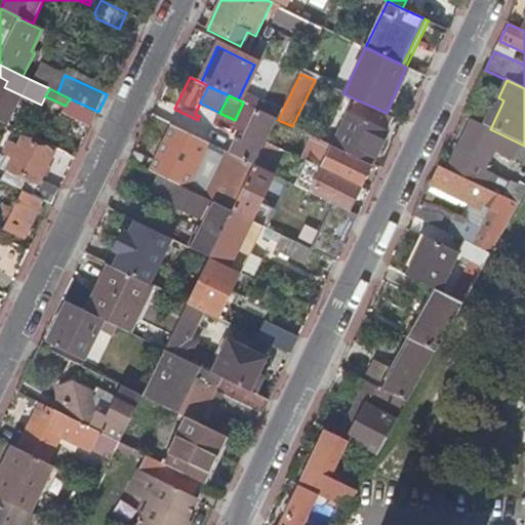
[(485,126),(490,129),(503,101),(498,97),(485,126)]
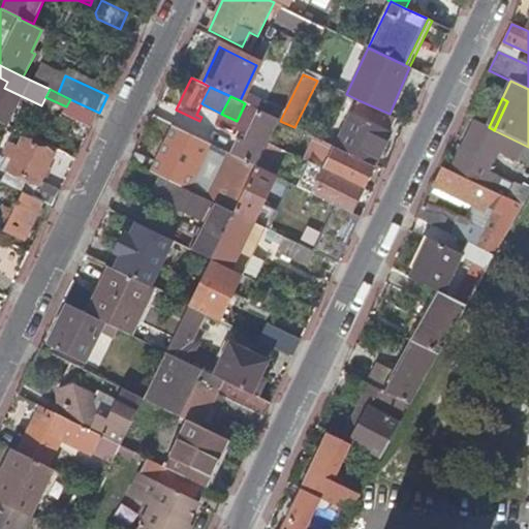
[(64,113),(92,126),(99,113),(70,99),(66,106),(64,113)]
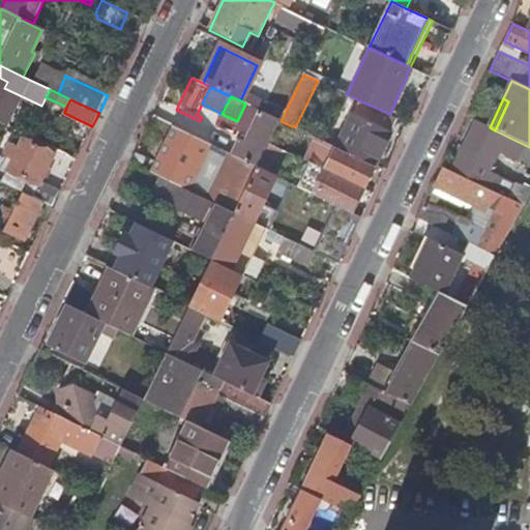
[(359,100),(336,148),(375,166),(398,119),(390,114),(359,100)]
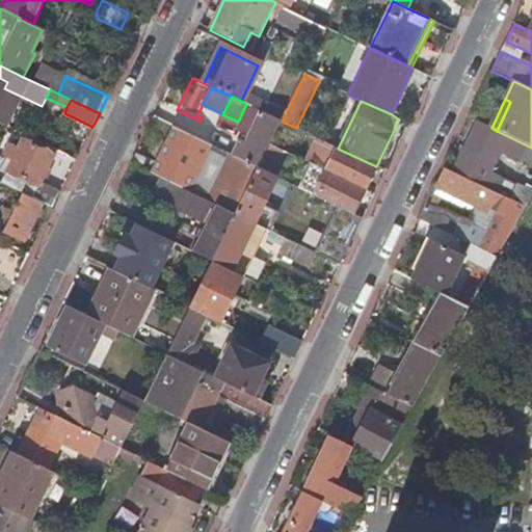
[(234,156),(259,167),(270,144),(282,122),(263,112),(246,144),(241,141),(234,156)]
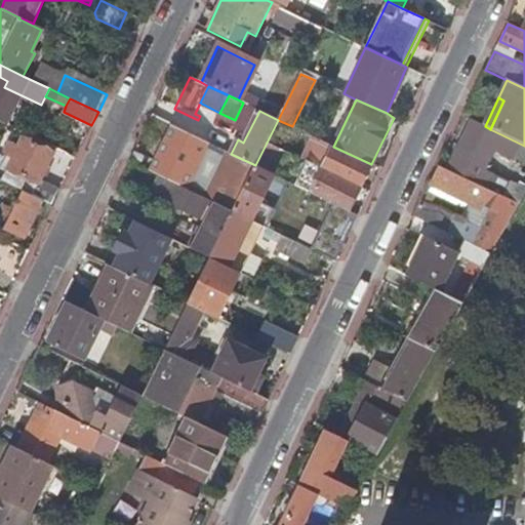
[(462,178),(474,184),(497,134),(472,121),(450,166),(466,173),(462,178)]
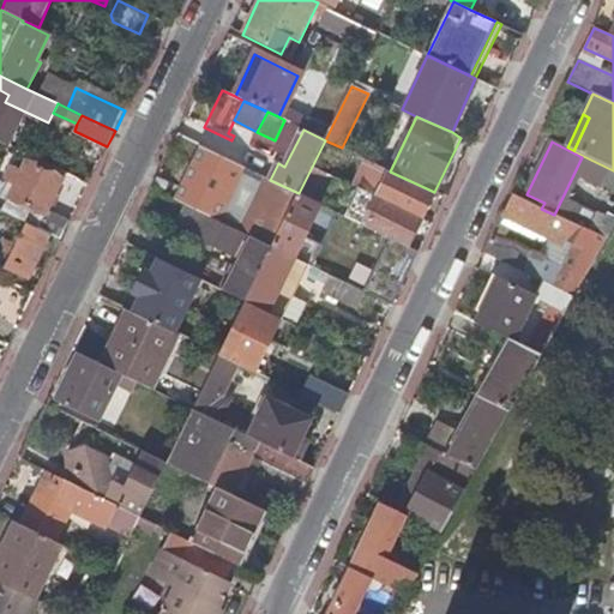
[(187,206),(272,247),(299,194),(268,180),(269,179),(242,167),(242,168),(203,149),(176,200),(187,206)]
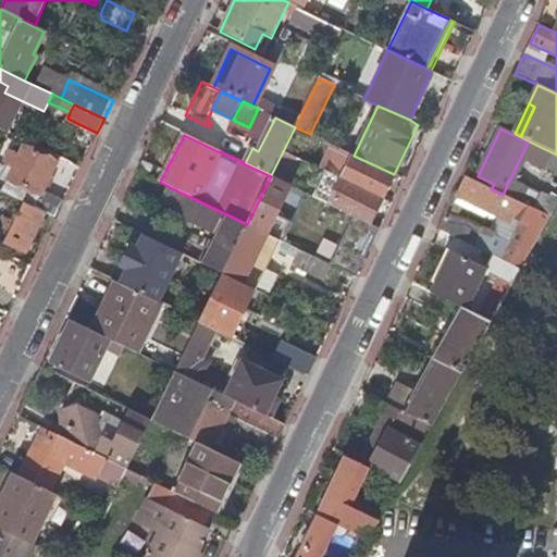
[(47,212),(57,218),(61,208),(40,197),(58,162),(25,146),(21,156),(11,151),(5,162),(14,168),(3,192),(25,201),(47,212)]
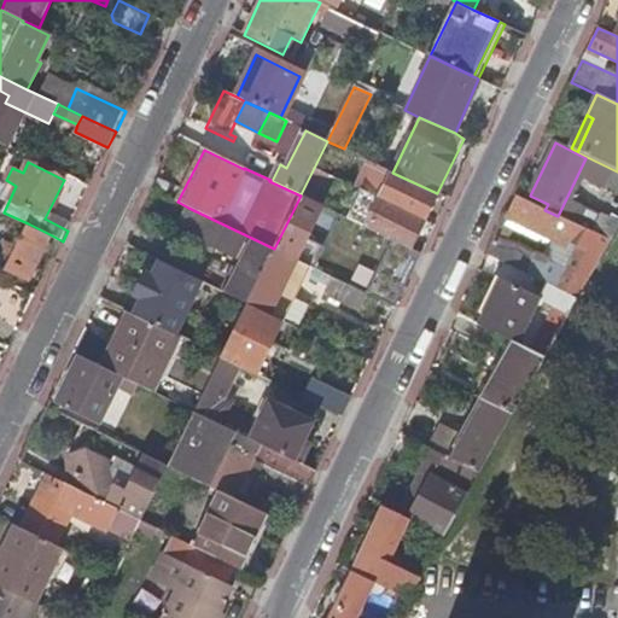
[(378,199),(424,221),(437,193),(392,173),(382,167),(377,176),(386,181),(378,199)]
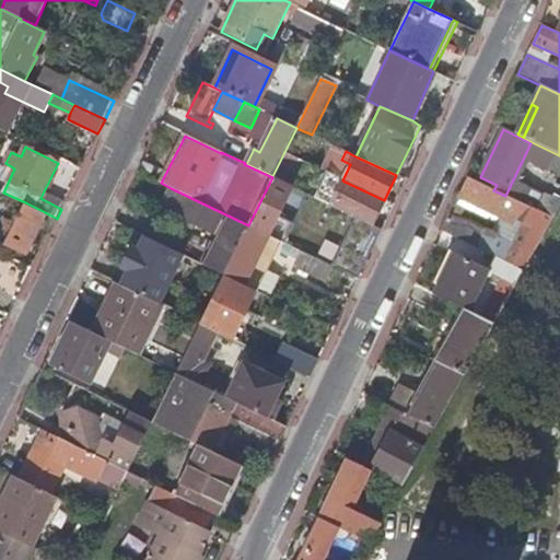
[(284,152),(272,176),(284,183),(295,158),(284,152)]
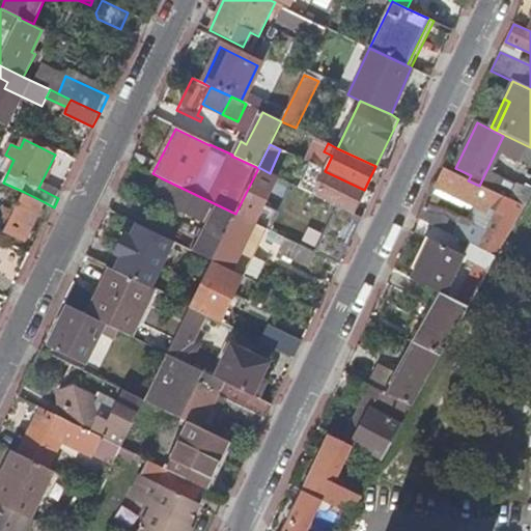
[(312,165),(301,189),(302,189),(340,207),(353,214),(364,190),(325,171),(312,165)]
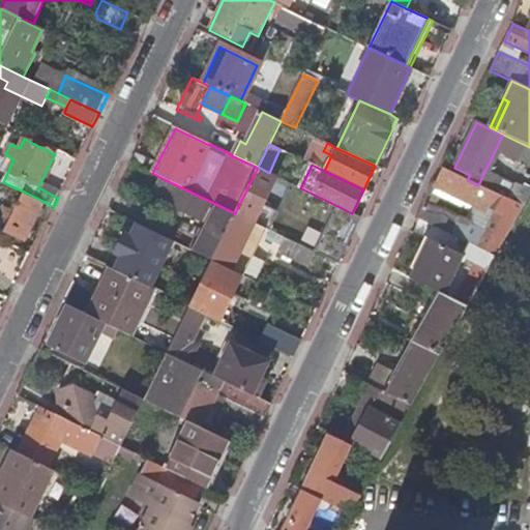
[(258,168),(235,213),(254,223),(276,176),(269,173),(258,167),(258,168)]
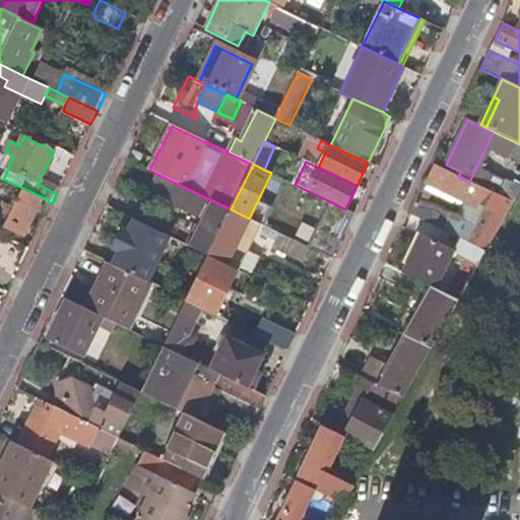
[(460,240),(486,252),(514,203),(469,182),(458,177),(443,170),(435,165),(426,183),(465,202),(463,207),(457,218),(451,216),(427,204),(424,203),(423,204),(416,201),(410,215),(460,240)]
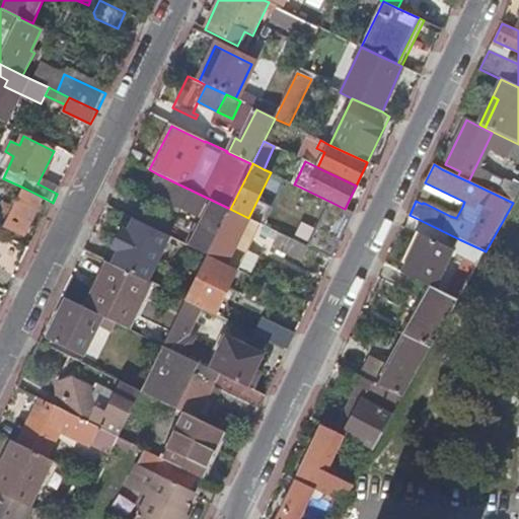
[(460,171),(445,164),(442,169),(457,176),(460,171)]
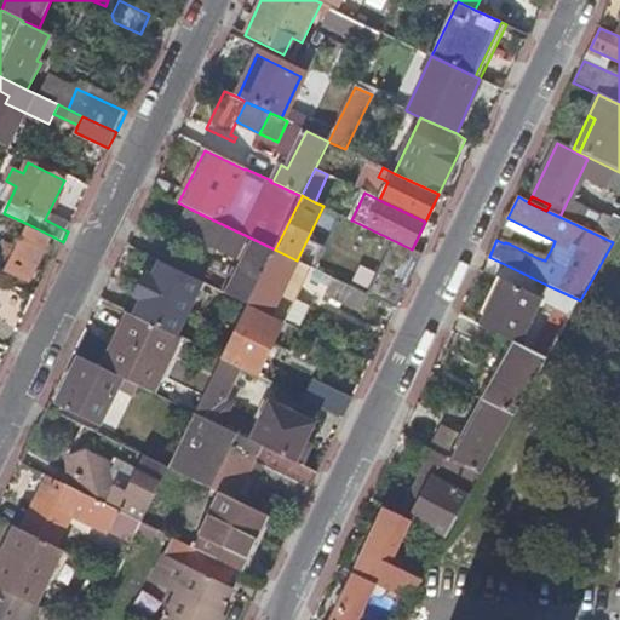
[(224,292),(248,304),(275,250),(189,208),(181,228),(191,234),(190,235),(244,260),(236,276),(233,275),(224,292)]
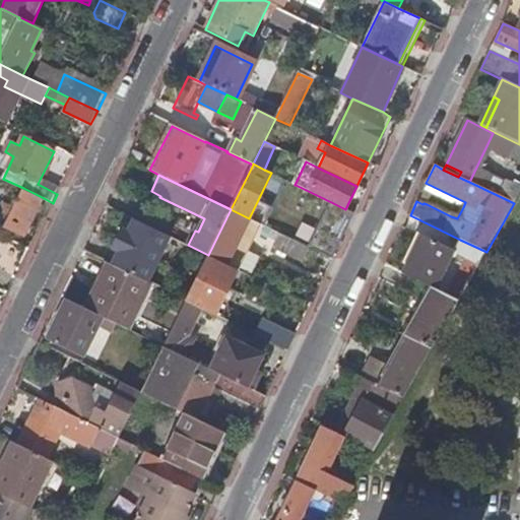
[(497,178),(491,191),(509,199),(515,187),(497,178)]
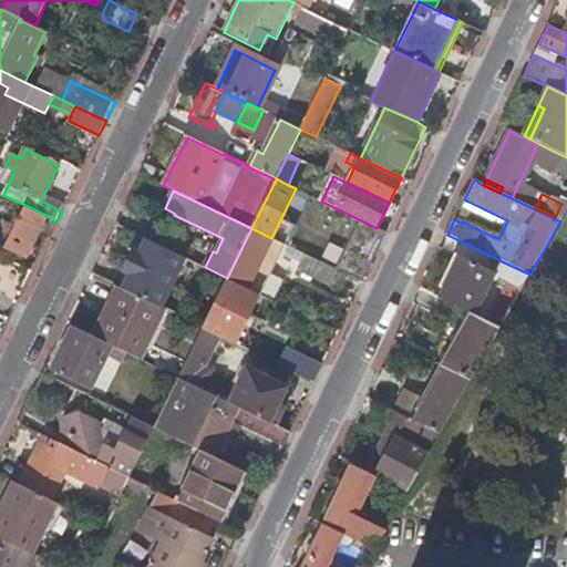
[(464,199),(454,219),(461,223),(462,222),(465,223),(472,209),(505,226),(507,220),(464,199)]
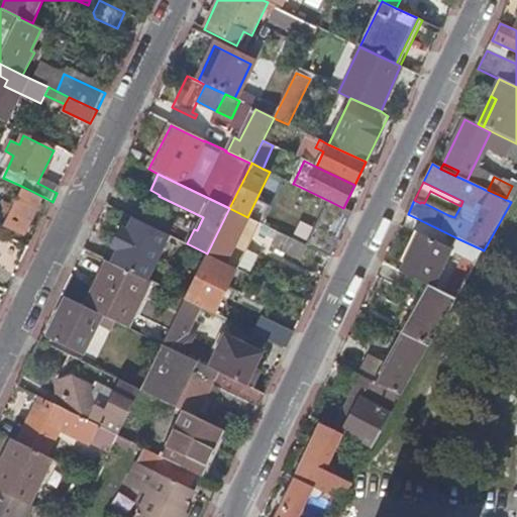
[(331,202),(294,184),(290,193),(295,196),(293,200),(324,216),(331,202)]
